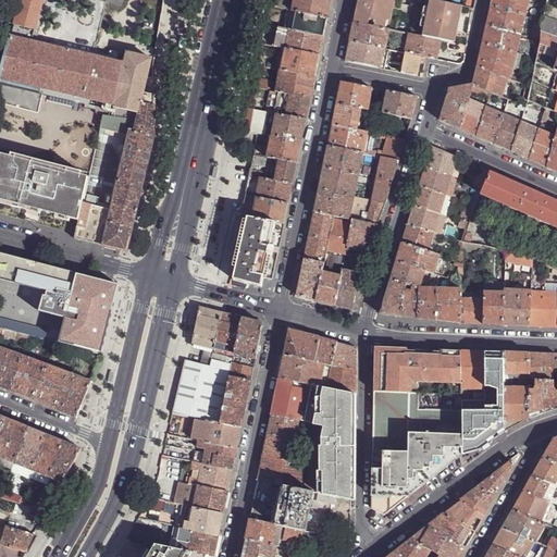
[(122,63),(32,41),(35,31),(36,31),(44,0),(20,0),(14,25),(12,33),(7,56),(0,78),(32,86),(115,106),(113,116),(130,119),(139,114),(145,93),(152,59),(128,52),(127,58),(123,58),(122,63)]
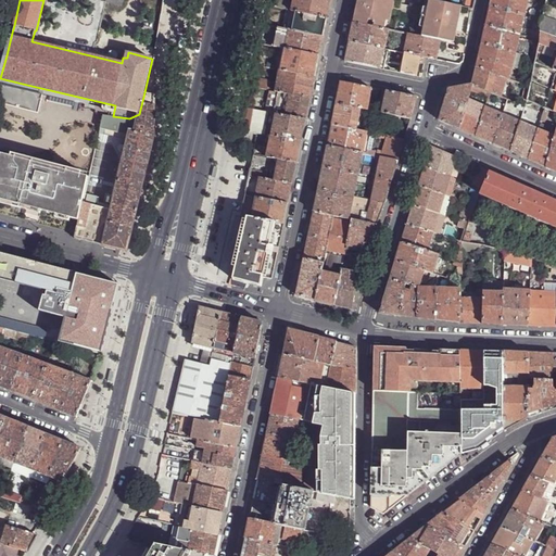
[(277,0),(276,8),(293,11),(294,0),(277,0)]
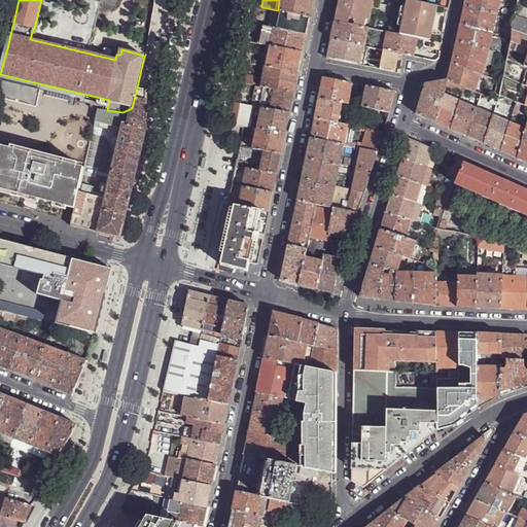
[(279,0),(278,10),(310,16),(314,1),(313,0),(279,0)]
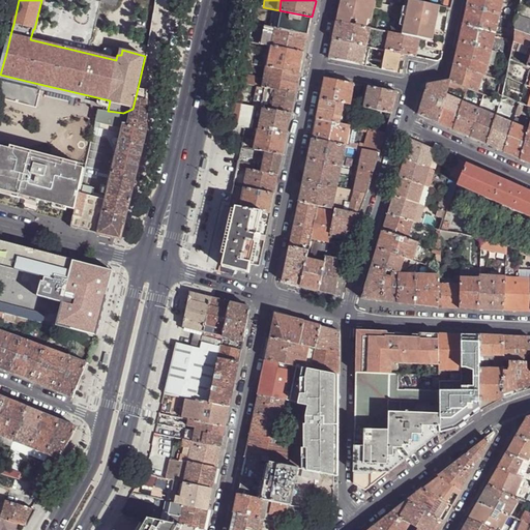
[(373,2),(373,0),(342,0),(341,5),(337,23),(367,29),(370,19),(373,2)]
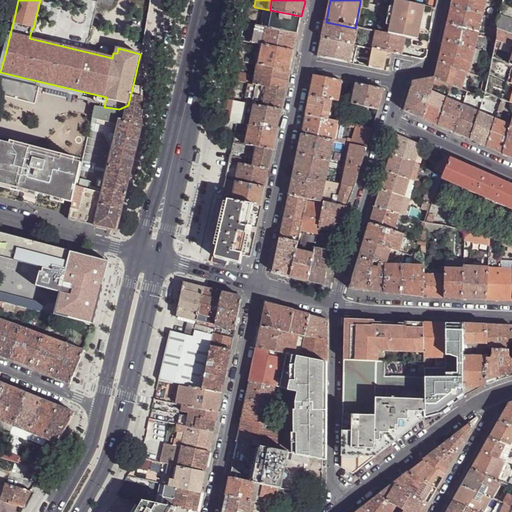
[(429,43),(436,8),(396,0),(395,8),(391,24),(389,35),(405,38),(412,39),(421,41),(429,43)]
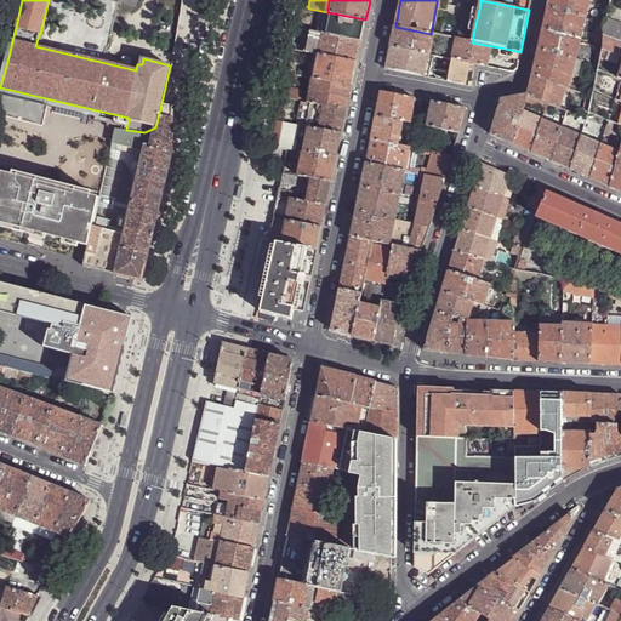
[(586,18),(590,0),(548,0),(547,7),(586,18)]
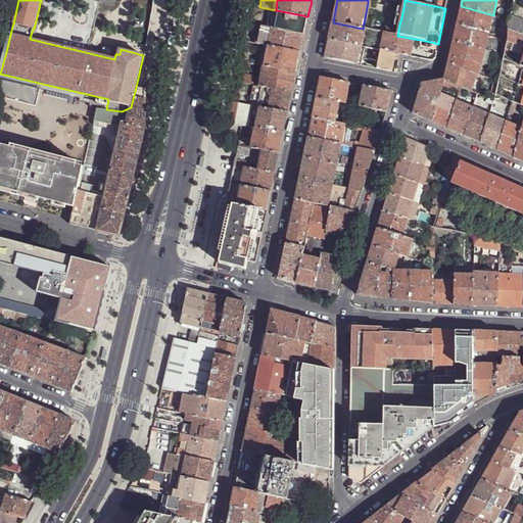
[(489,33),(493,15),(461,6),(459,16),(457,24),(489,33)]
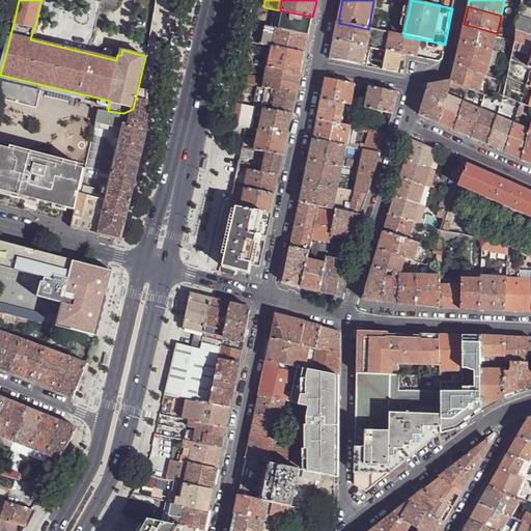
[(280,10),(276,28),(309,35),(311,24),(312,17),(280,10)]
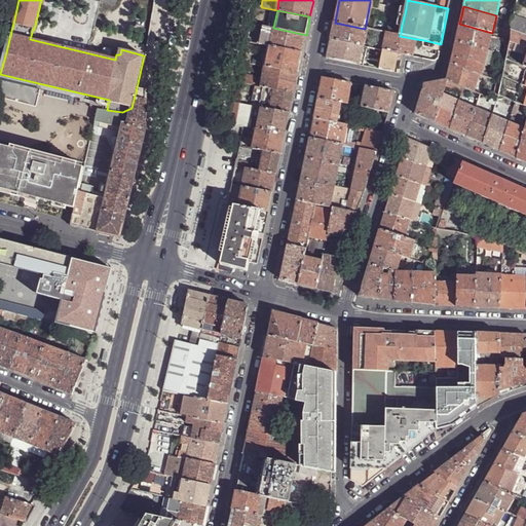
[(525,21),(513,16),(512,20),(511,25),(511,32),(525,36),(525,21)]
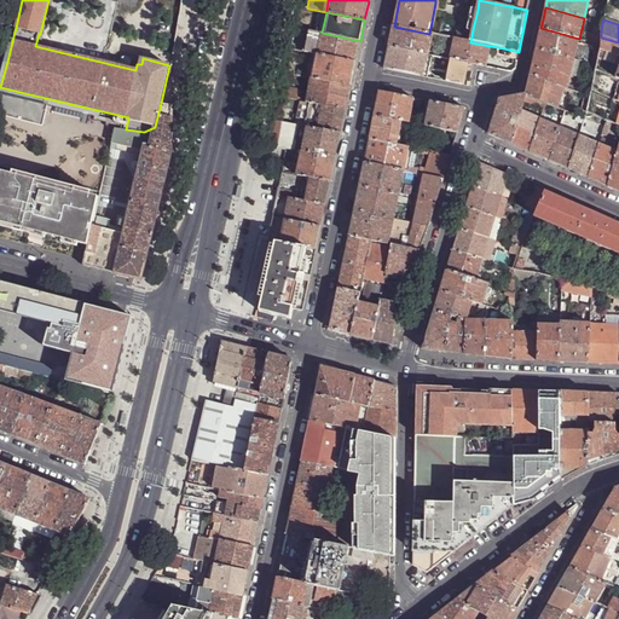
[(428,55),(433,34),(429,34),(394,27),(391,40),(389,47),(427,55),(428,55)]
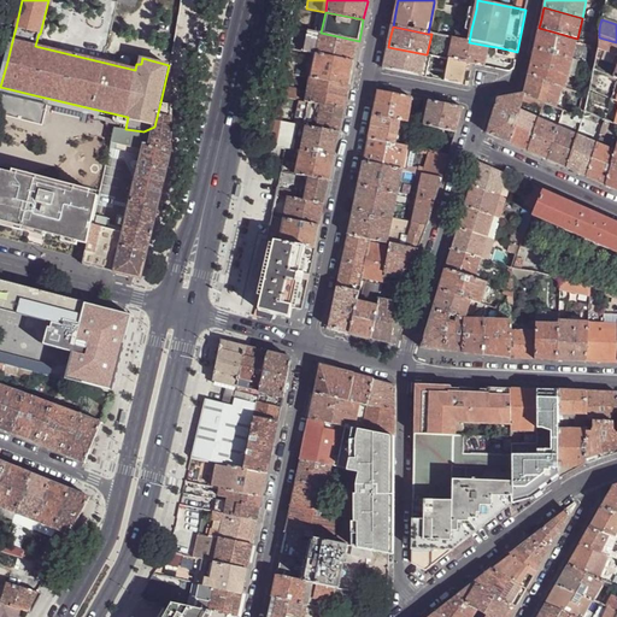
[(534,50),(585,63),(587,50),(576,46),(577,39),(539,28),(536,40),(534,50)]
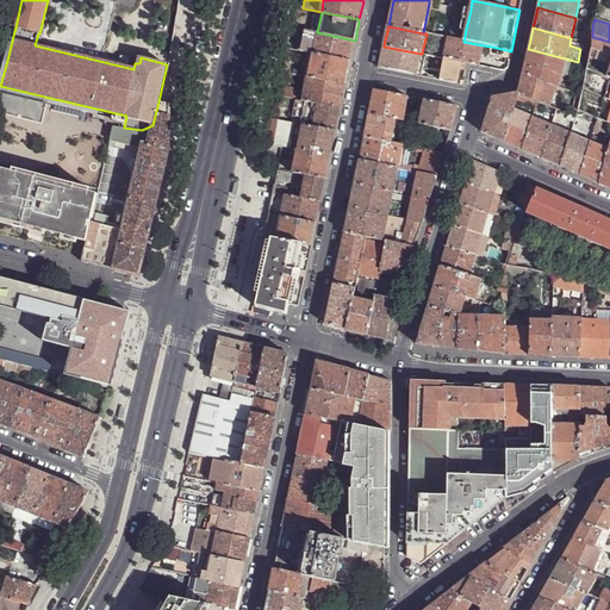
[(305,30),(300,51),(312,54),(350,61),(353,51),(355,41),(317,32),(305,30)]
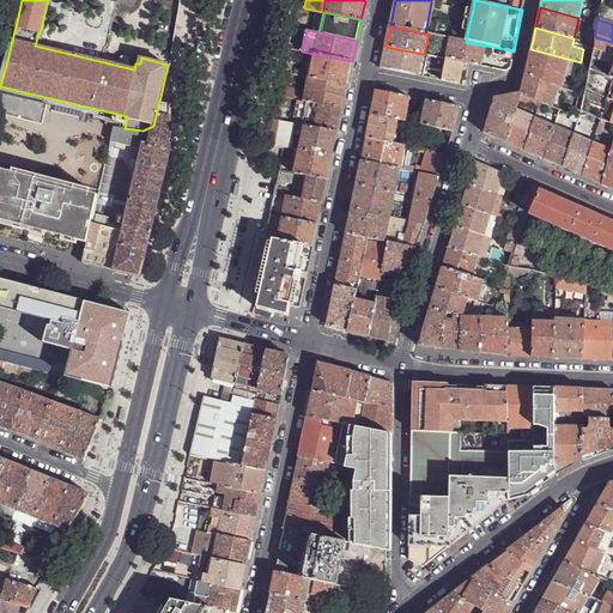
[(612,42),(595,37),(594,44),(594,49),(595,50),(612,56),(612,55),(612,42)]
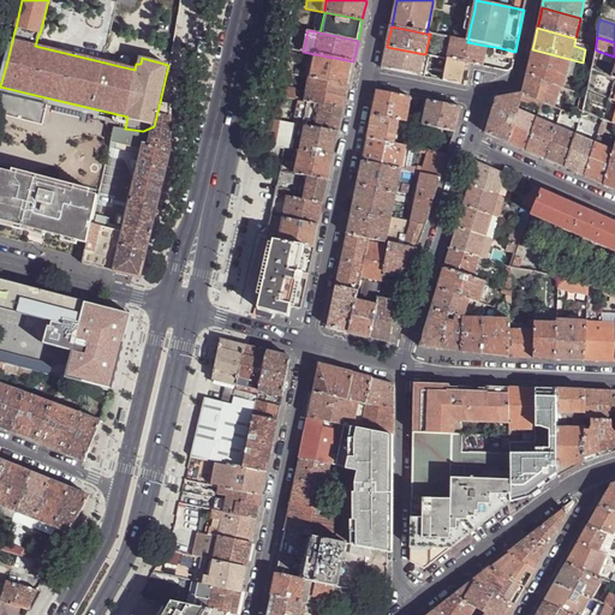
[(483,66),(487,46),(467,42),(457,40),(452,39),(447,59),(448,59),(471,64),(483,66)]
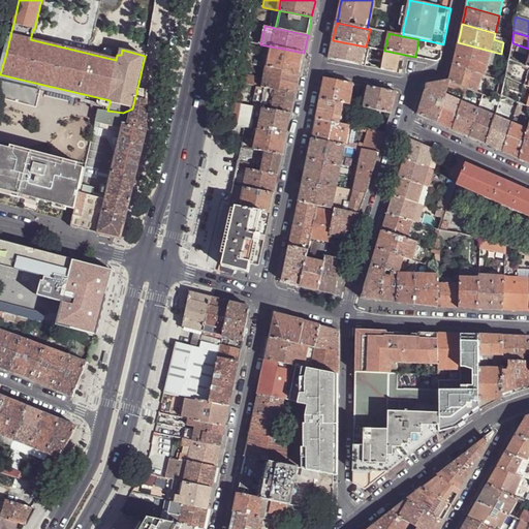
[(384,51),(378,50),(366,47),(365,47),(333,40),(331,52),(329,59),(381,70),(385,51),(384,51)]
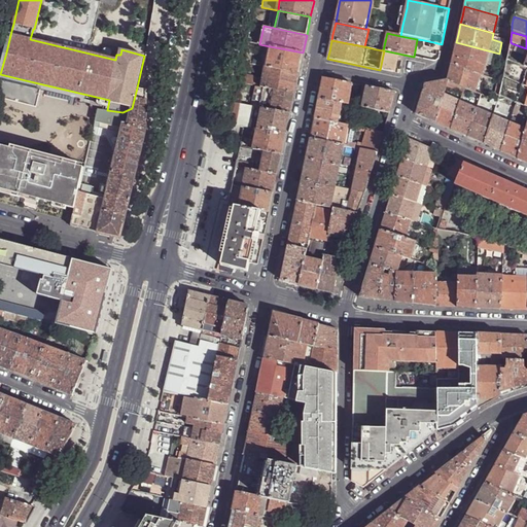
[(431,49),(433,42),(424,40),(423,47),(431,49)]
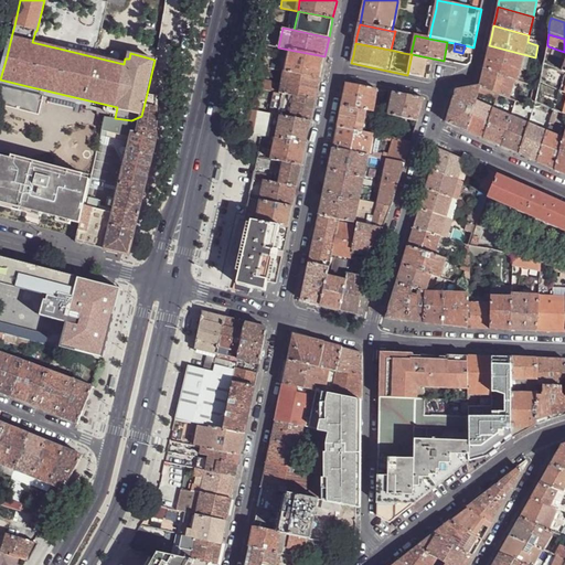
[(518,78),(520,71),(531,74),(535,57),(489,45),(487,55),(483,68),(514,80),(516,81),(518,78)]
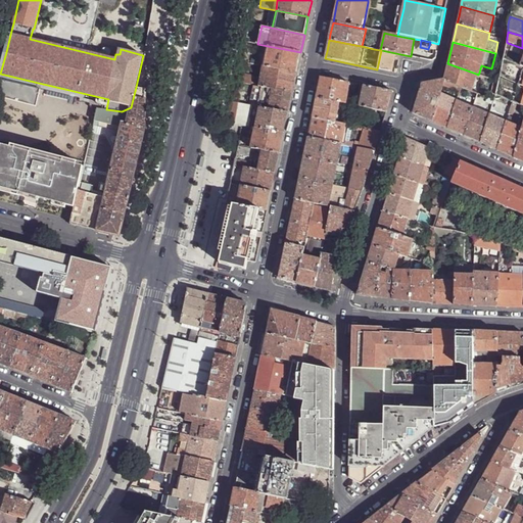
[(521,53),(522,48),(508,43),(506,49),(521,53)]
